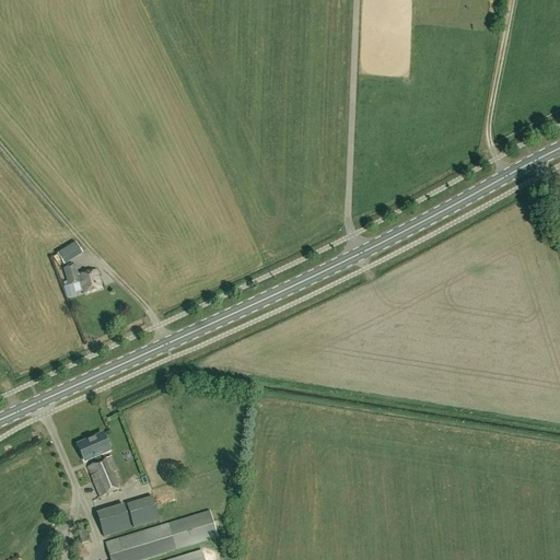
[(54,249),(61,260),(80,247),(72,237),(54,249)]
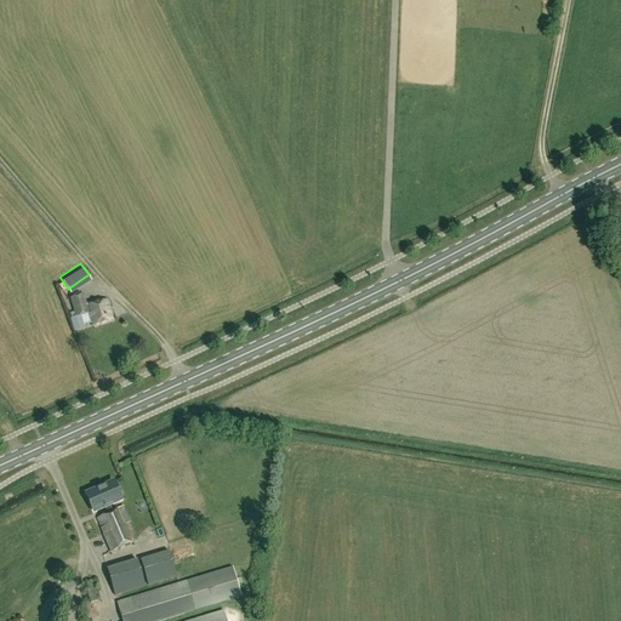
[(113,320),(107,300),(86,307),(83,295),(70,298),(77,318),(89,314),(93,326),(113,320)]
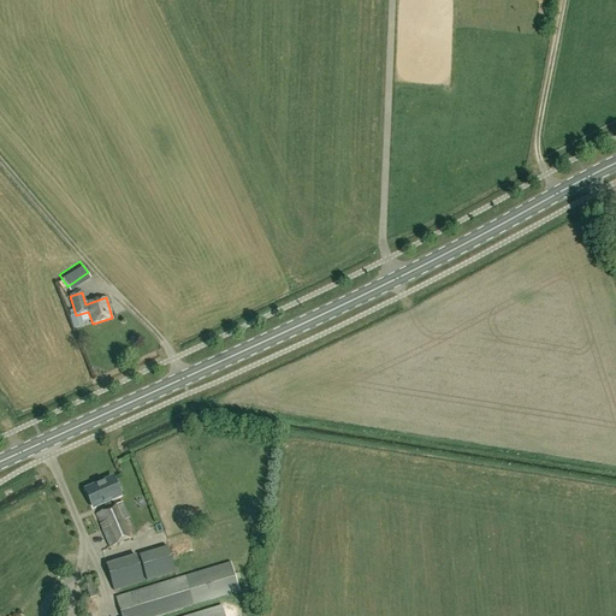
[(102,531),(111,548),(135,537),(128,519),(130,517),(124,503),(112,508),(108,501),(120,496),(112,479),(86,490),(94,508),(104,503),(106,510),(96,514),(104,531),(102,531)]
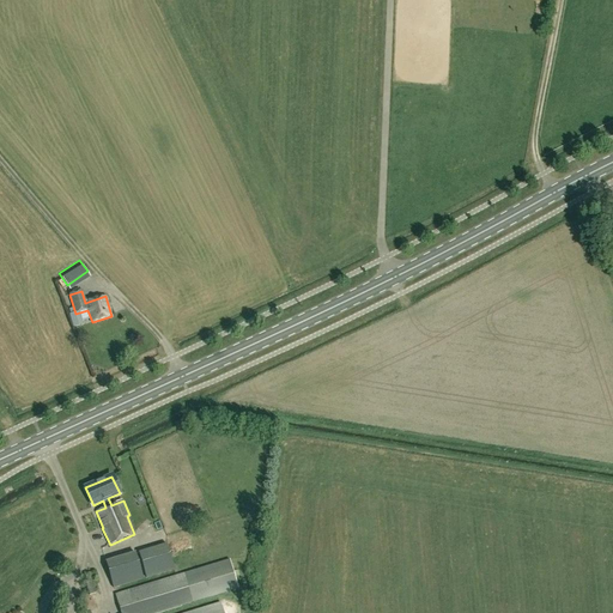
[(190,539),(175,542),(177,553),(193,550),(190,539)]
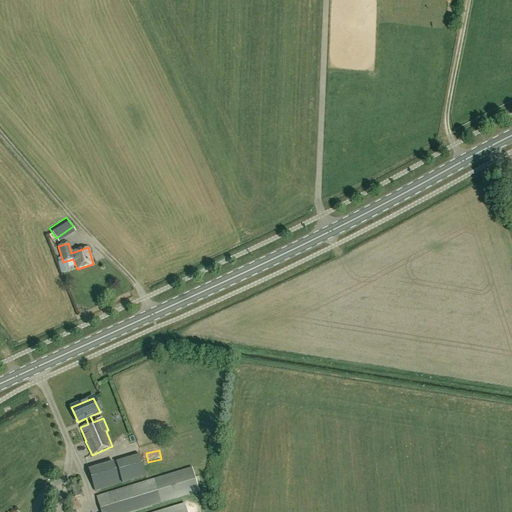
[(103,489),(96,467),(88,470),(94,491),(103,489)]
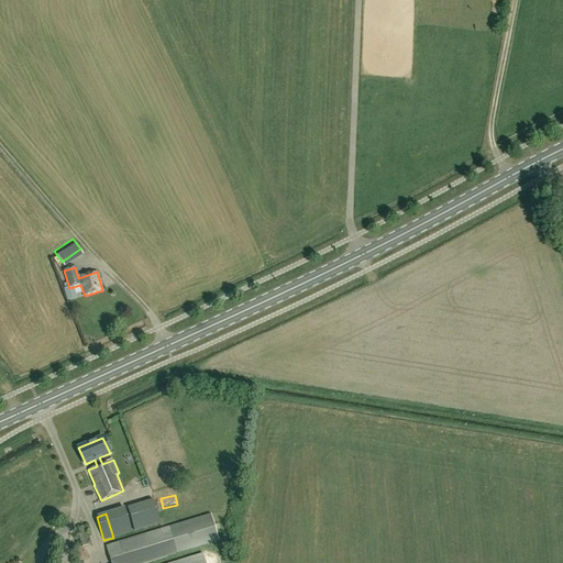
[(211,515),(168,527),(106,547),(110,562),(205,562),(202,554),(174,562),(145,562),(219,541),(211,515)]
